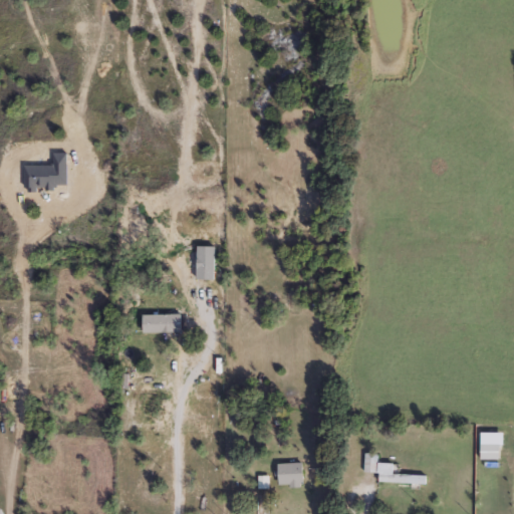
[(156,354),(156,322),(166,322),(166,310),(178,310),(178,331),(166,331),(166,354),(156,354)]
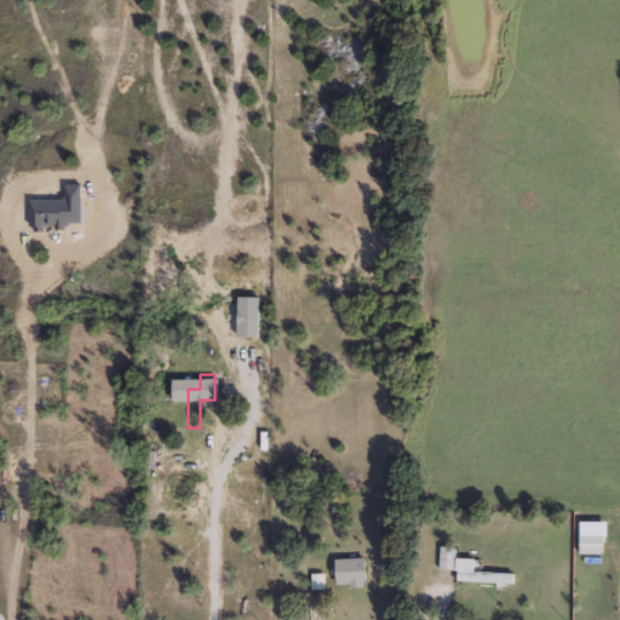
[(603,552),(583,552),(583,534),(603,534),(603,552)]
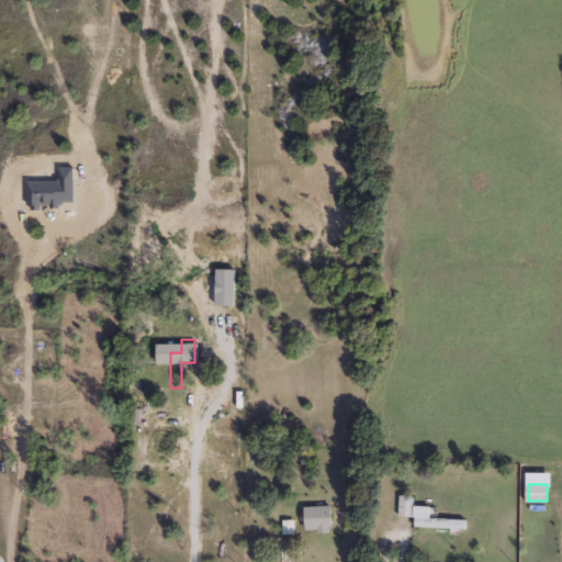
[(414,516),(400,515),(400,494),(415,495),(414,516)]
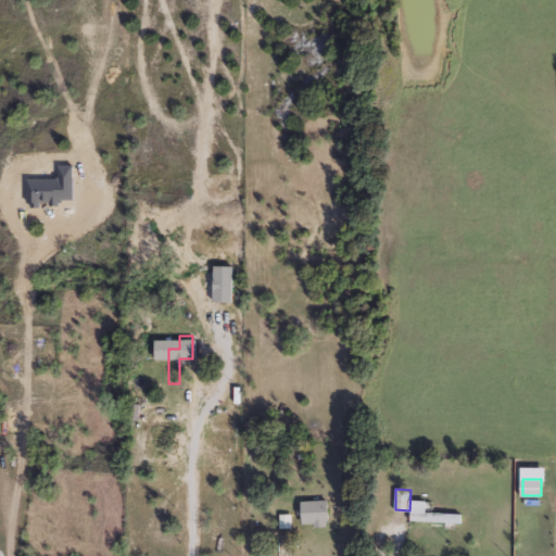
[(331,500),(331,526),(304,526),(304,500),(331,500)]
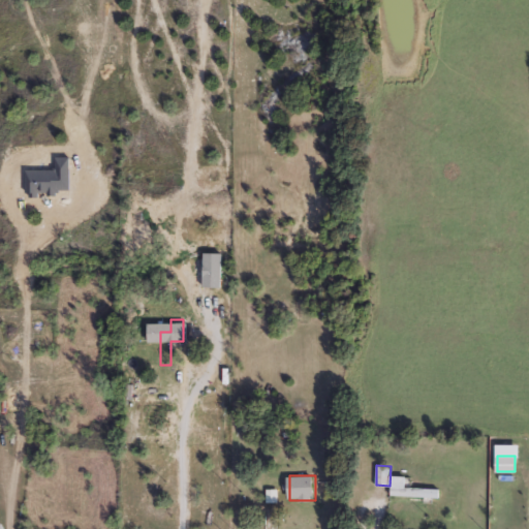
[(440,500),(392,497),(393,476),(405,477),(404,487),(440,489),(440,500)]
